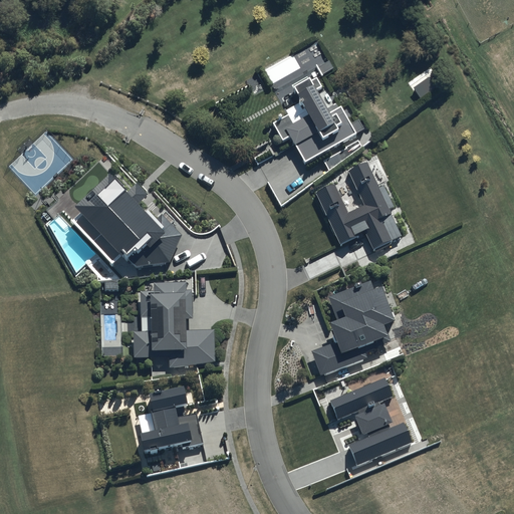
[(332,69),(315,40),(293,54),(301,67),(270,85),(287,115),(273,124),(283,142),(290,138),(305,164),(355,135),(340,108),(329,114),(315,91),(321,88),(316,80),(322,76),(321,75),(332,69)]
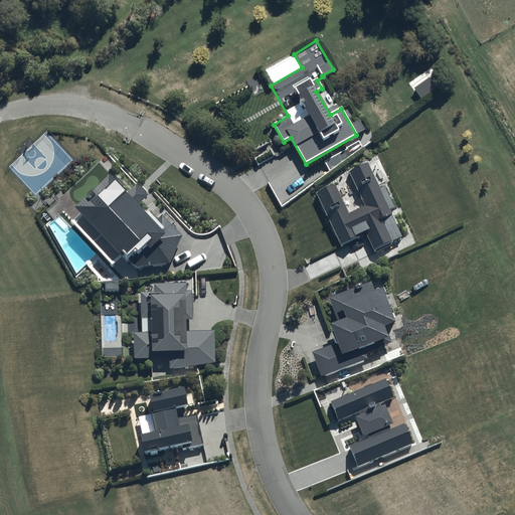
[(362,148),(358,141),(345,149),(346,150),(338,154),(342,162),(362,148)]
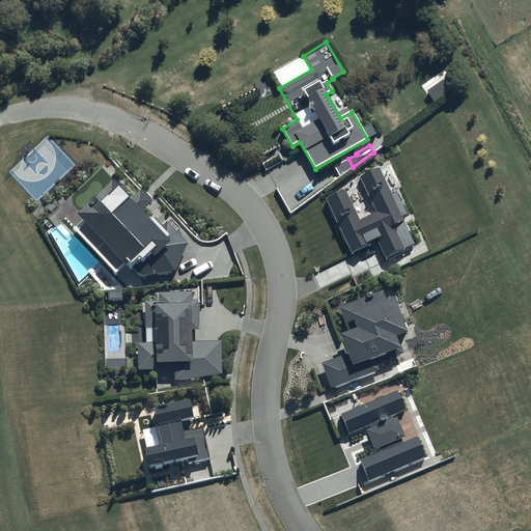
[(330,207),(354,258),(363,258),(369,252),(381,247),(388,263),(398,264),(408,256),(399,236),(406,228),(382,176),(363,184),(380,218),(361,225),(347,198),(330,207)]
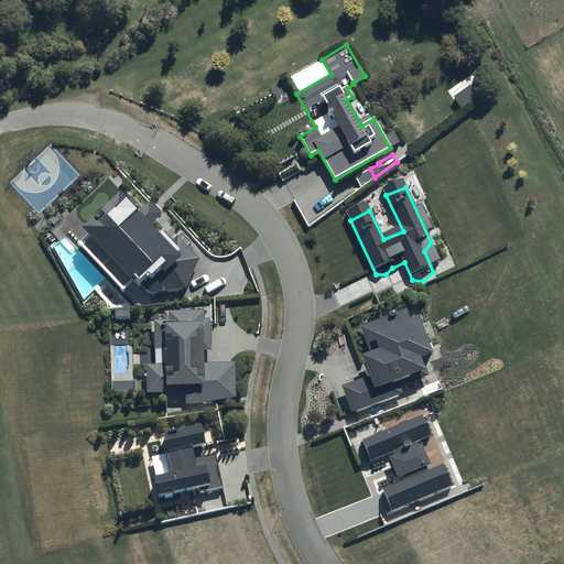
[(94,236),(85,245),(136,297),(144,290),(148,293),(153,300),(166,299),(186,296),(199,269),(183,249),(171,260),(159,248),(151,255),(137,240),(140,237),(132,229),(136,226),(131,221),(133,219),(123,208),(117,214),(119,216),(107,227),(105,224),(100,228),(98,226),(90,232),(94,236)]
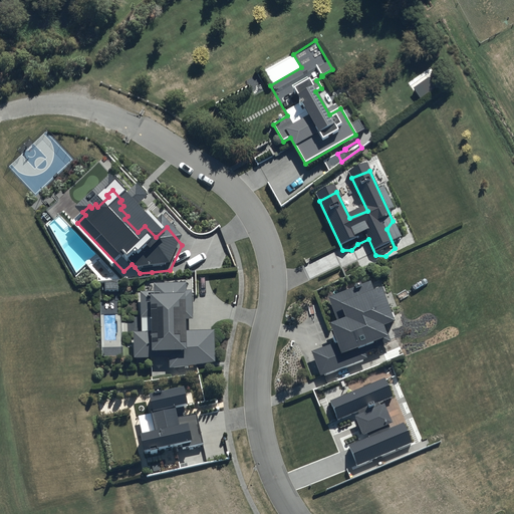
[(373,292),(369,282),(327,299),(337,323),(329,326),(335,343),(311,352),(320,377),(366,359),(362,348),(387,338),(382,328),(394,323),(380,289),(373,292)]
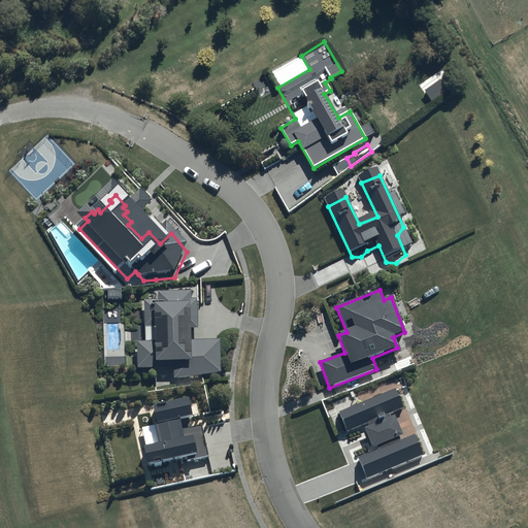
[(190,292),(157,292),(157,299),(143,300),(144,341),(136,341),(137,370),(173,368),(173,380),(220,373),(219,340),(191,341),(191,329),(198,329),(197,299),(190,299),(190,292)]
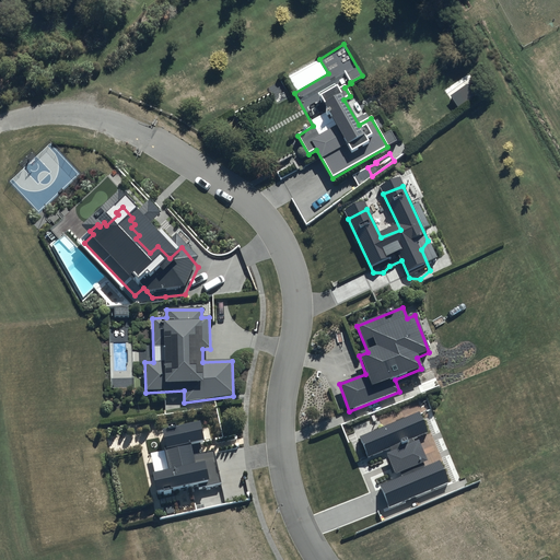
[(359,439),(368,459),(389,451),(391,453),(385,455),(395,476),(399,474),(400,478),(380,487),(389,510),(450,483),(440,462),(424,467),(423,464),(427,463),(417,441),(413,443),(412,440),(428,433),(419,413),(359,439)]
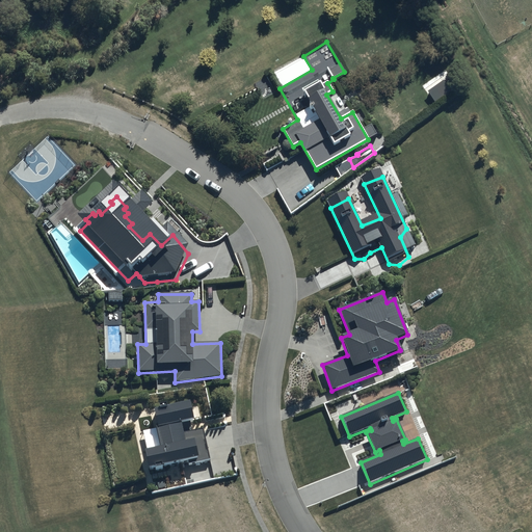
[(203,429),(182,433),(180,424),(192,422),(188,403),(166,407),(166,405),(159,407),(159,409),(154,410),(157,427),(156,427),(160,449),(144,452),(149,469),(154,468),(155,472),(163,470),(162,466),(187,461),(188,464),(209,459),(203,429)]
